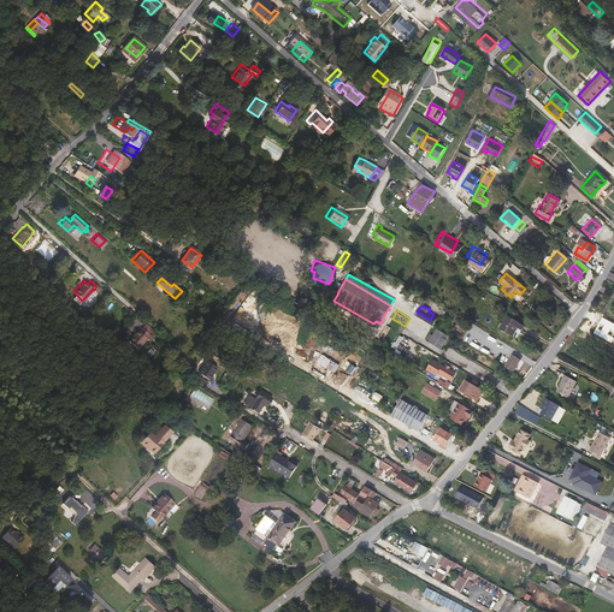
[(432,324),(434,322),(430,320),(417,312),(417,313),(432,324)]
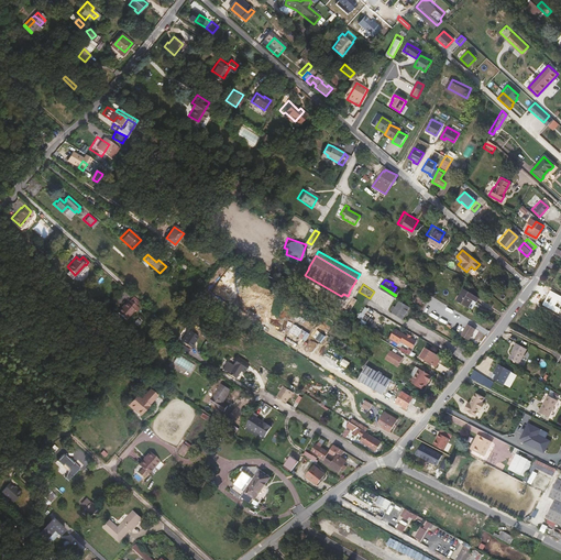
[(473,292),(462,309),(474,316),(485,298),(473,292)]
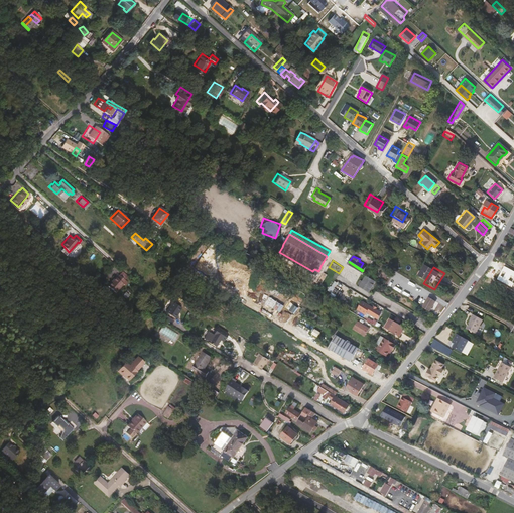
[(368,272),(365,278),(373,283),(377,277),(368,272)]
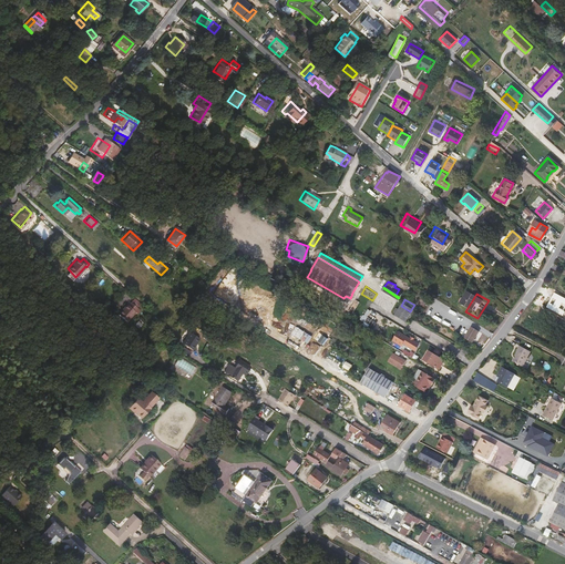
[(135,307),(130,301),(126,305),(125,303),(116,313),(125,320),(134,310),(133,309),(135,307)]
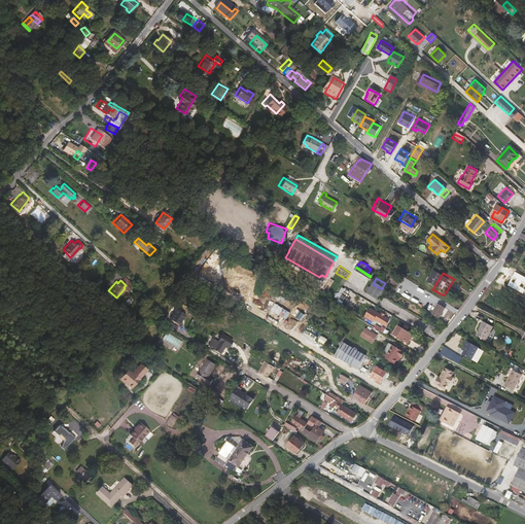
[(379,294),(381,289),(373,284),(370,282),(368,286),(370,287),(370,289),(379,294)]
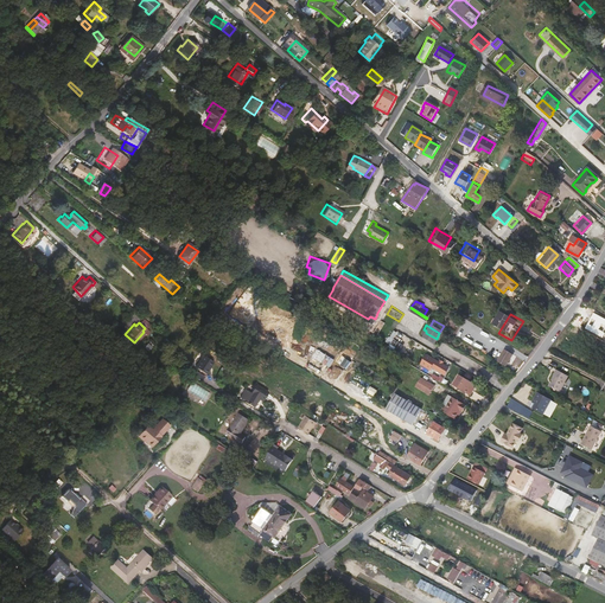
[(403,340),(397,337),(392,347),(397,350),(403,340)]
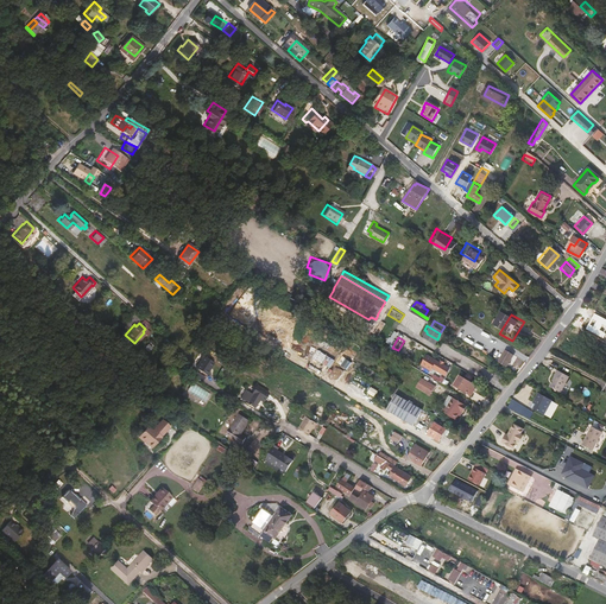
[(509,349),(502,358),(507,363),(510,360),(511,361),(516,353),(509,349)]
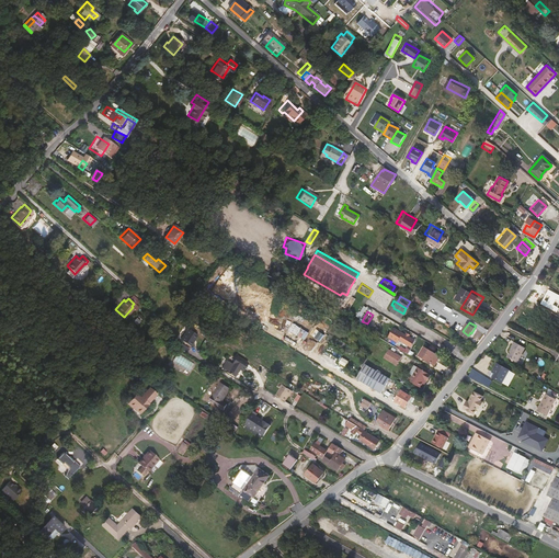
[(182,336),(192,341),(200,330),(190,323),(182,336)]
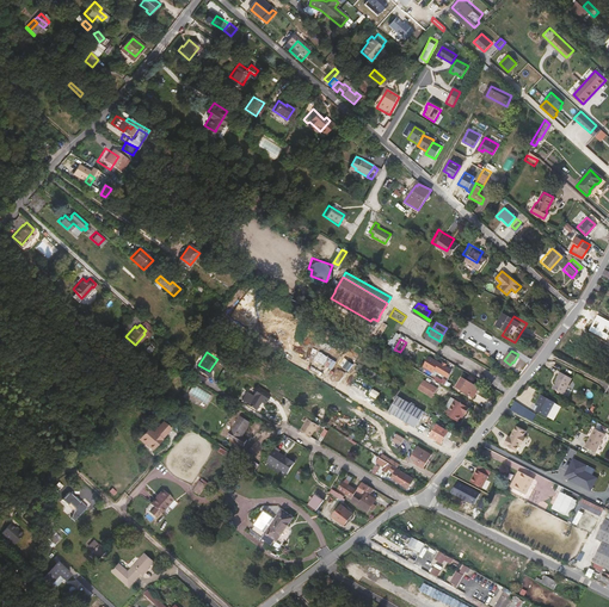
[(430,367),(432,364),(434,364),(446,371),(449,366),(436,358),(428,353),(422,361),(430,367)]
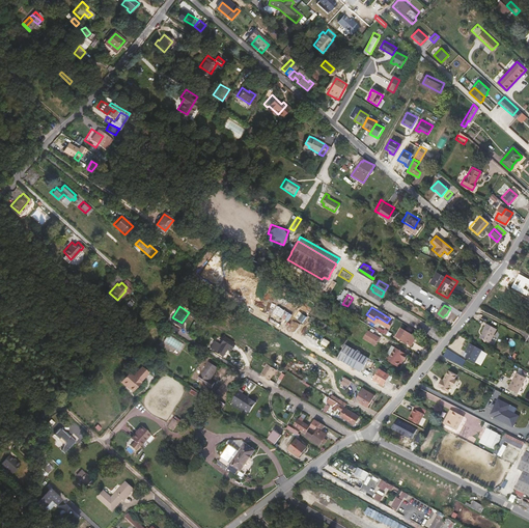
[(496,330),(486,325),(485,327),(484,326),(480,337),(490,341),(496,330)]
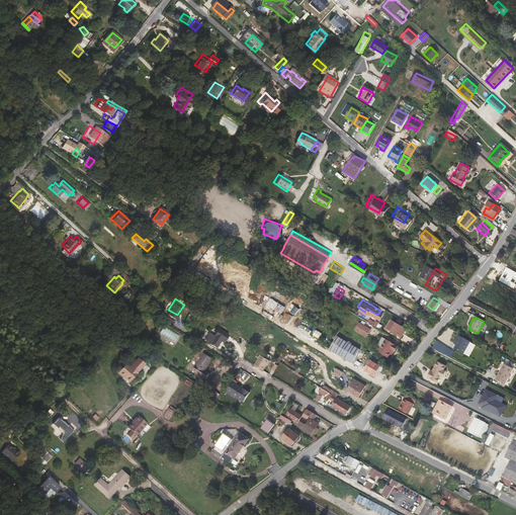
[(392,318),(388,325),(391,327),(390,329),(397,333),(402,324),(392,318)]
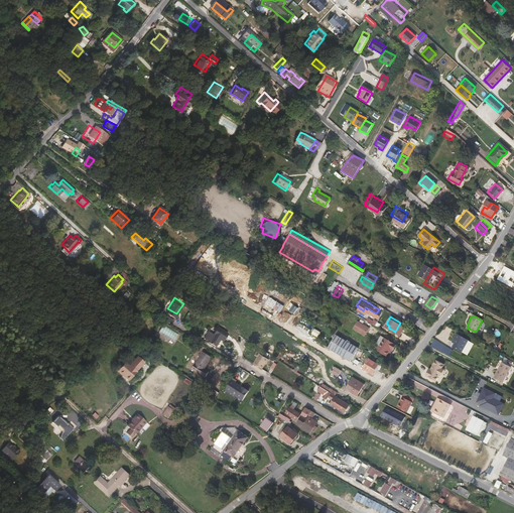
[(366,326),(355,318),(352,323),(349,322),(346,327),(363,337),(366,332),(363,330),(366,326)]
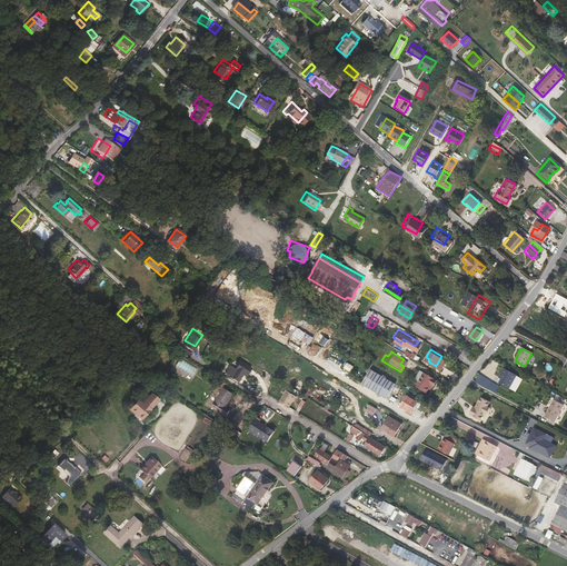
[(241,357),(238,363),(250,370),(254,365),(241,357)]
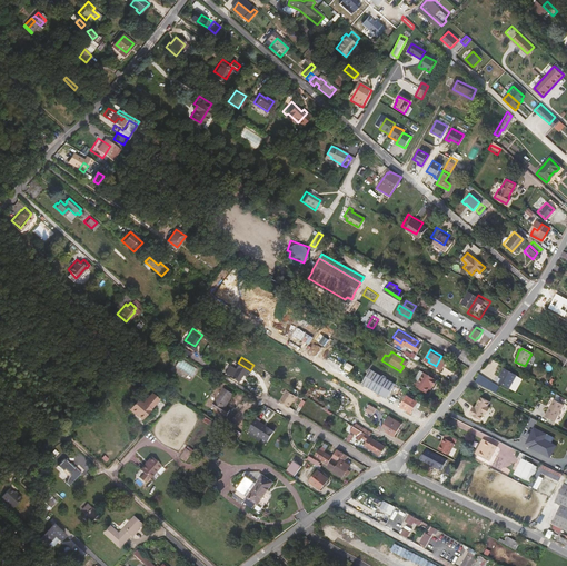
[(238,363),(231,374),(240,379),(245,370),(249,373),(250,370),(238,363)]
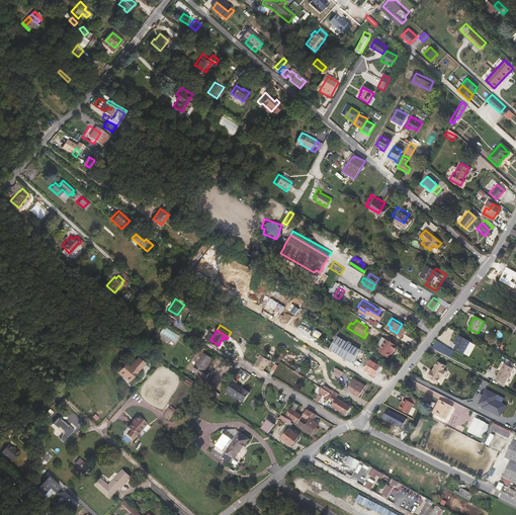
[(468,340),(458,335),(456,339),(455,338),(451,345),(462,351),(468,340)]
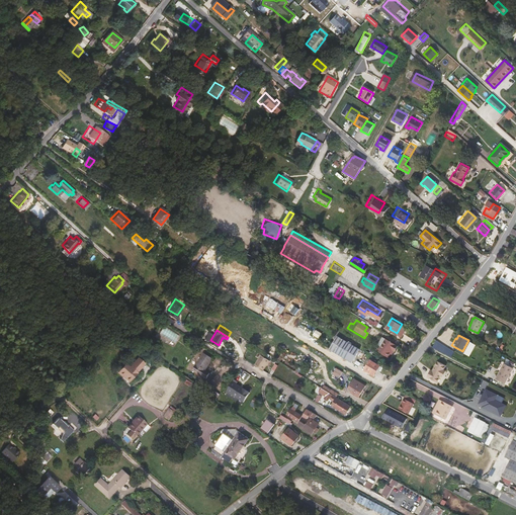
[(329,350),(350,363),(358,349),(337,336),(329,350)]
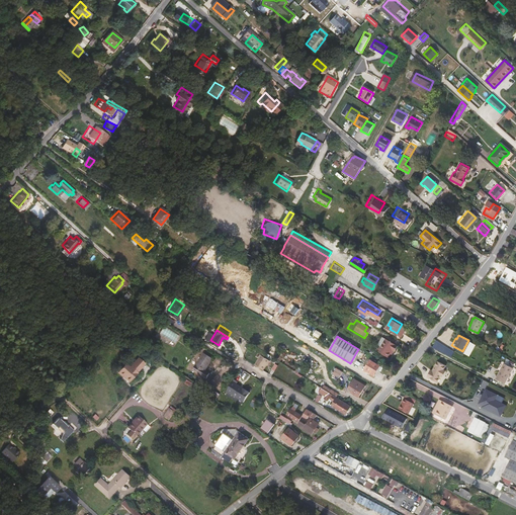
[(382,337),(376,347),(379,348),(385,339),(382,337)]
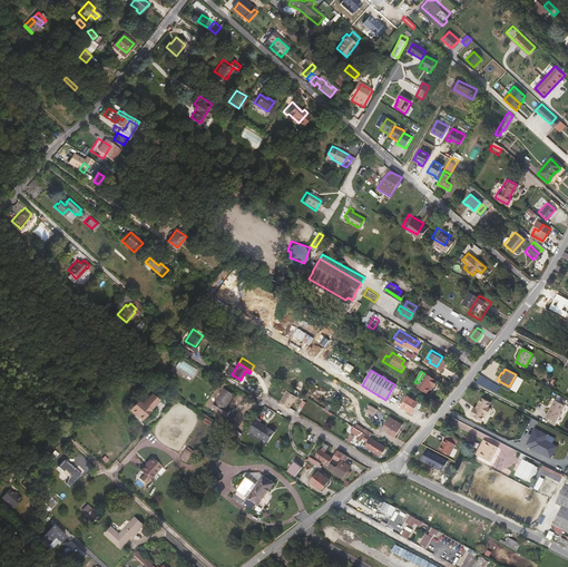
[(412,385),(426,394),(429,390),(431,391),(438,381),(424,373),(418,383),(414,382),(412,385)]
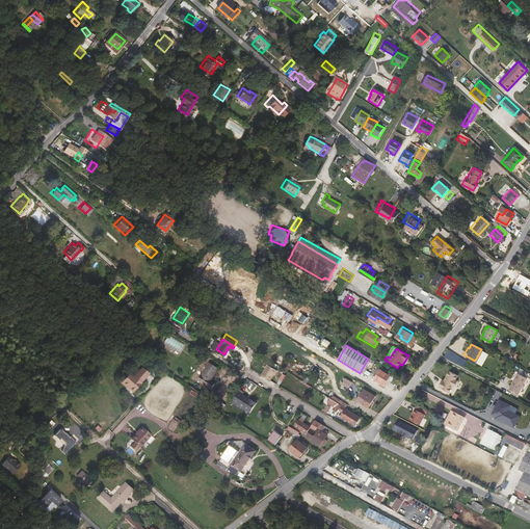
[(210,358),(199,374),(213,384),(216,378),(212,374),(219,363),(210,358)]
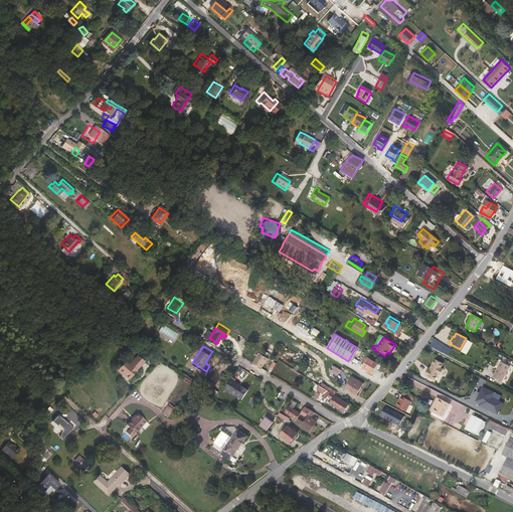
[(144,354),(137,348),(129,358),(125,355),(118,364),(123,368),(124,367),(126,369),(130,373),(138,363),(137,363),(144,354)]
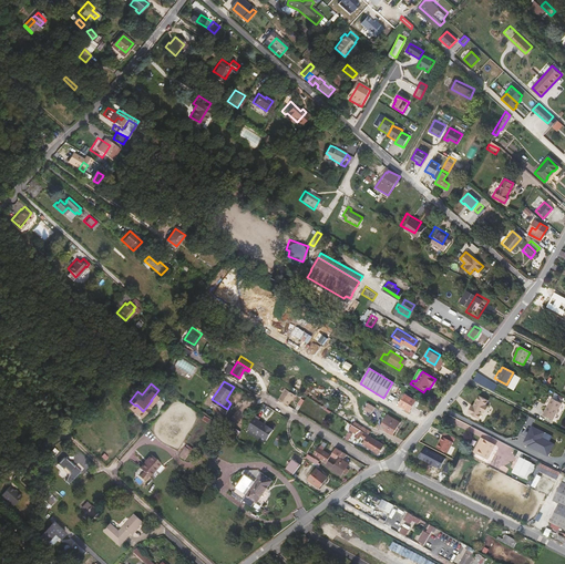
[(297,391),(287,386),(280,397),(290,402),(297,391)]
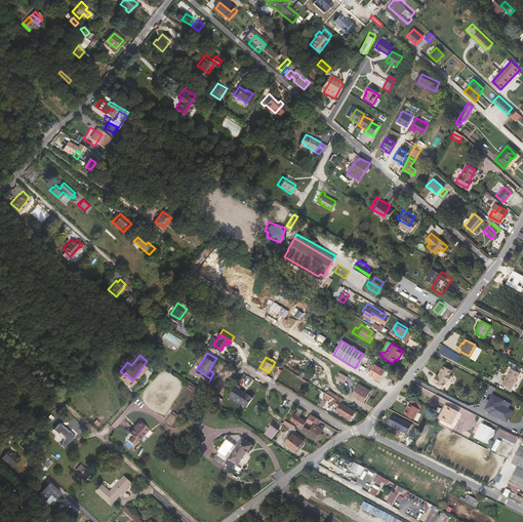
[(375,363),(370,373),(380,379),(386,369),(375,363)]
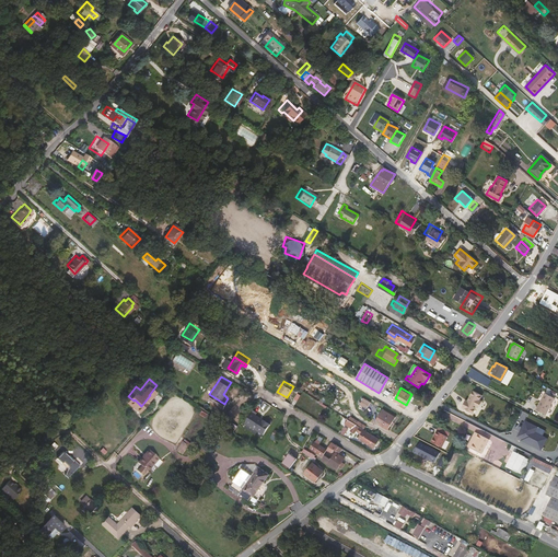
[(481,393),(472,389),(467,398),(465,402),(464,401),(461,405),(472,410),(476,404),(478,405),(481,399),(479,398),(481,393)]
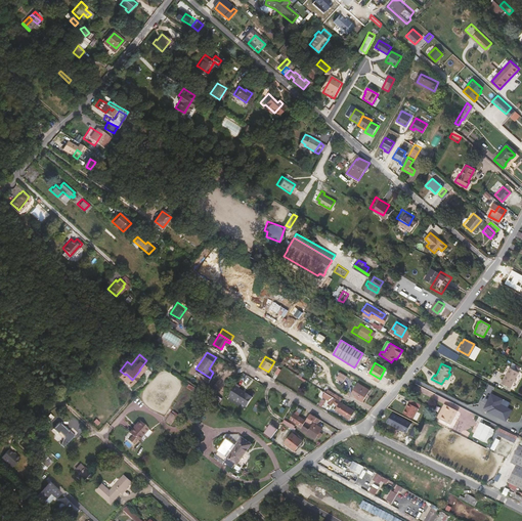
[(512,365),(504,382),(513,387),(521,371),(512,365)]
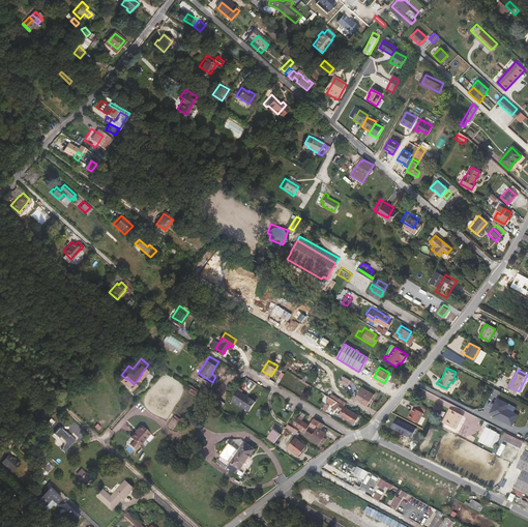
[(345,379),(351,383),(354,378),(348,374),(345,379)]
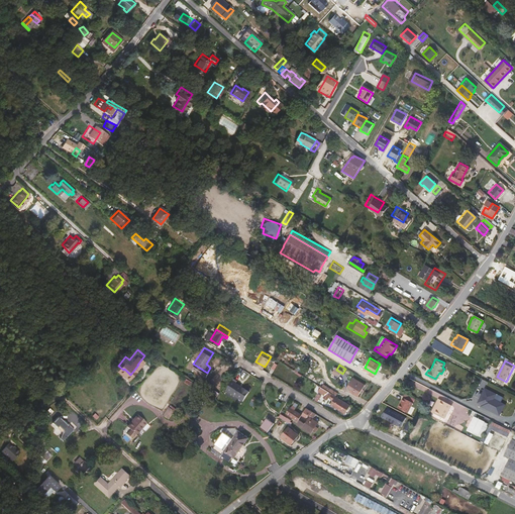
[(199,378),(202,383),(210,380),(206,374),(199,378)]
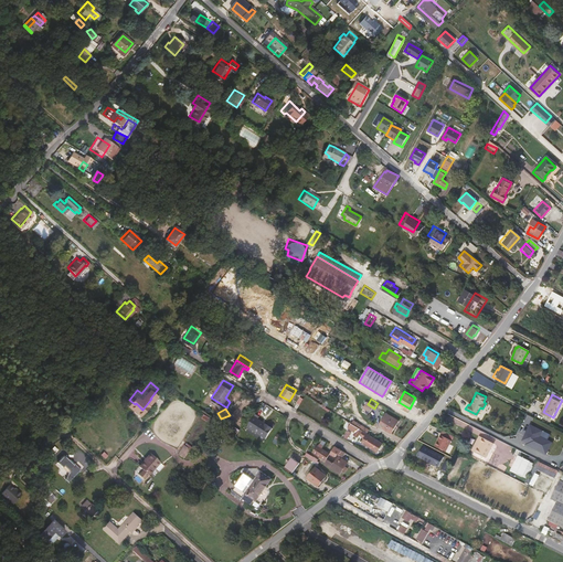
[(390,410),(386,415),(399,423),(402,417),(390,410)]
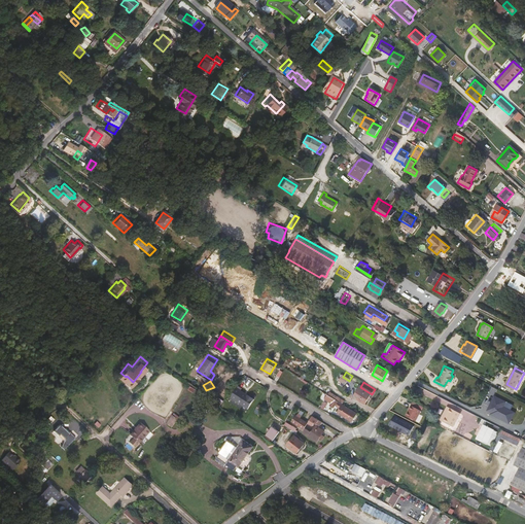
[(237,384),(230,396),(248,406),(253,396),(240,388),(241,386),(237,384)]
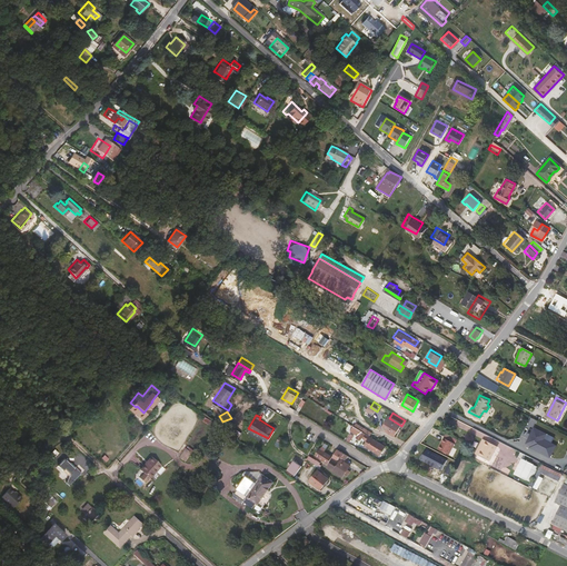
[(401,426),(389,418),(387,423),(390,425),(399,429),(401,426)]
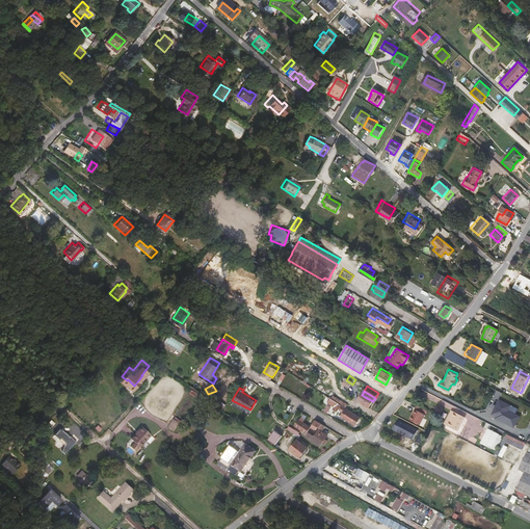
[(404,416),(415,421),(422,407),(412,402),(404,416)]
